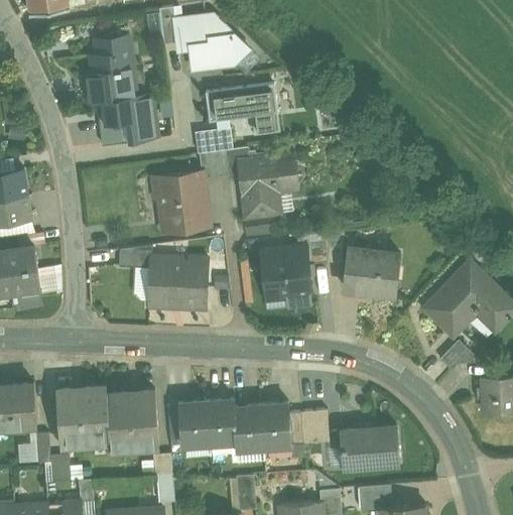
[(67,0),(27,0),(29,13),(69,8),(67,0)]
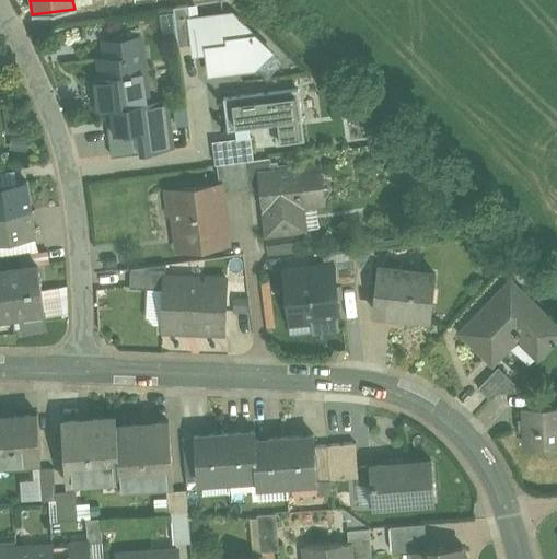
[(187,6),(172,8),(177,47),(192,45),(188,19),(189,19),(187,6)]
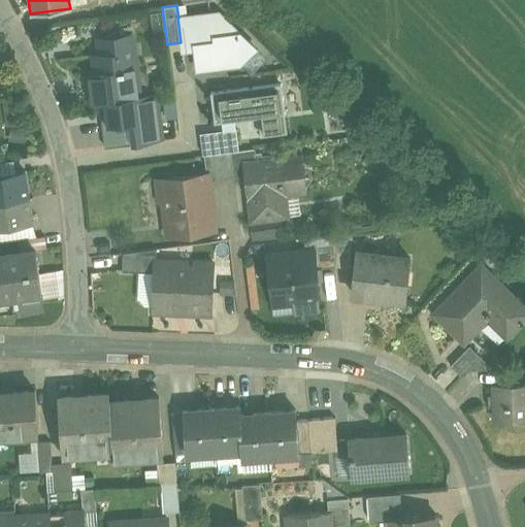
[(178,18),(177,18),(181,42),(182,48),(190,47),(194,51),(196,69),(239,64),(254,48),(239,34),(218,12),(178,18)]
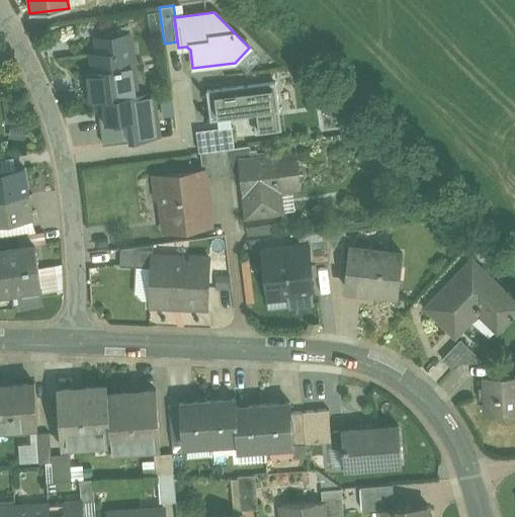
[(126,33),(101,36),(103,53),(91,54),(93,72),(86,73),(90,103),(102,101),(105,123),(126,120),(130,142),(155,139),(150,94),(134,96),(126,33)]
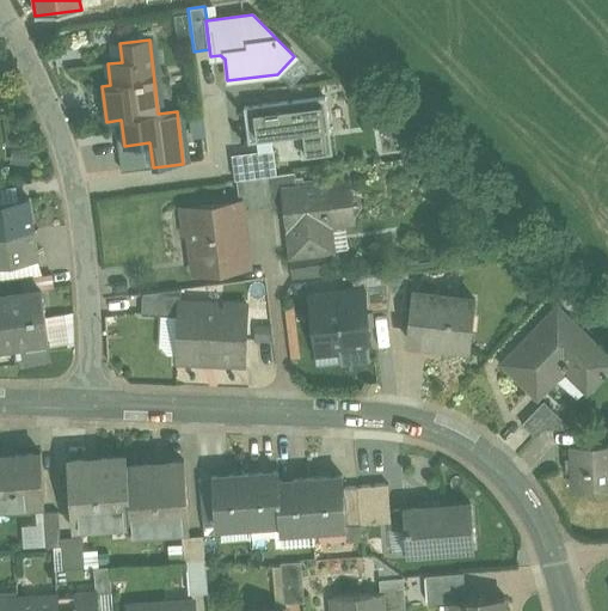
[(324,97),(243,108),(247,144),(298,136),(301,158),(331,154),(324,97)]
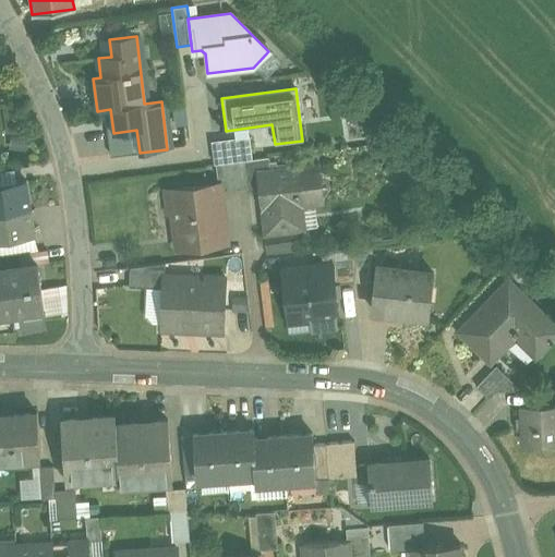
[(249,136),(234,138),(238,161),(243,161),(251,160),(249,136)]
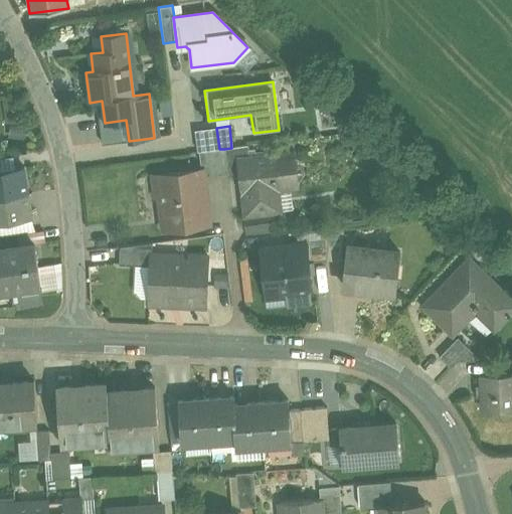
[(216,128),(194,131),(197,152),(219,149),(216,128)]
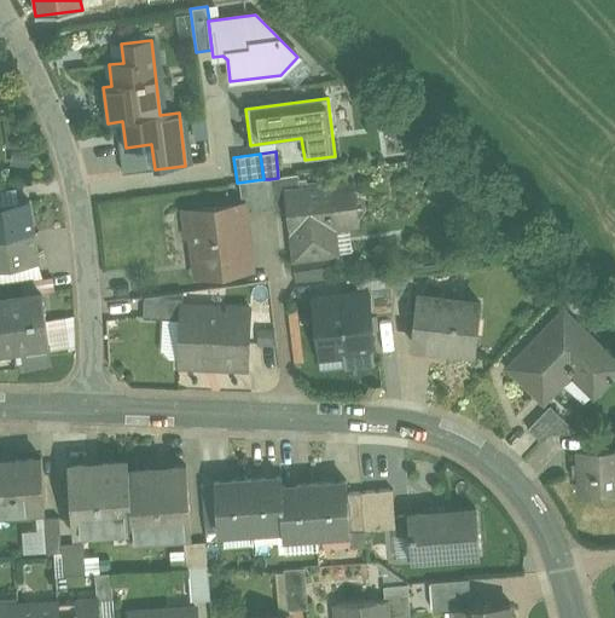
[(278,178),(270,179),(273,211),(273,212),(289,209),(286,192),(299,190),(296,175),(278,178)]
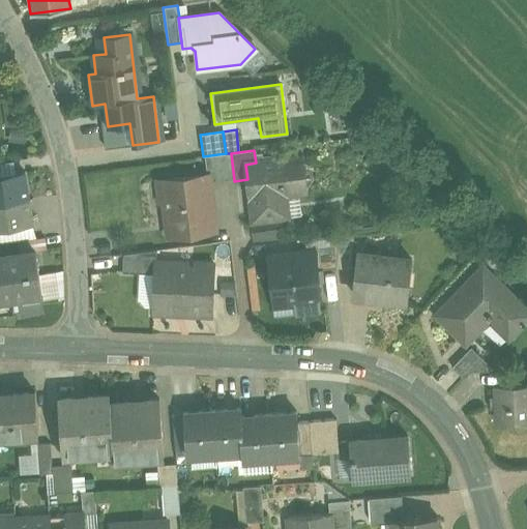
[(226,153),(203,156),(206,175),(207,175),(208,183),(234,180),(231,153),(226,153)]
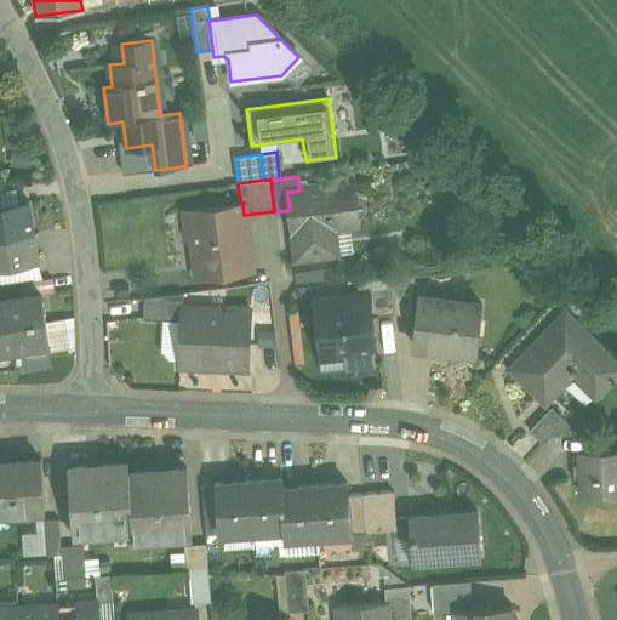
[(300,191),(287,193),(290,210),(296,260),(337,255),(335,228),(360,225),(355,185),(300,191)]
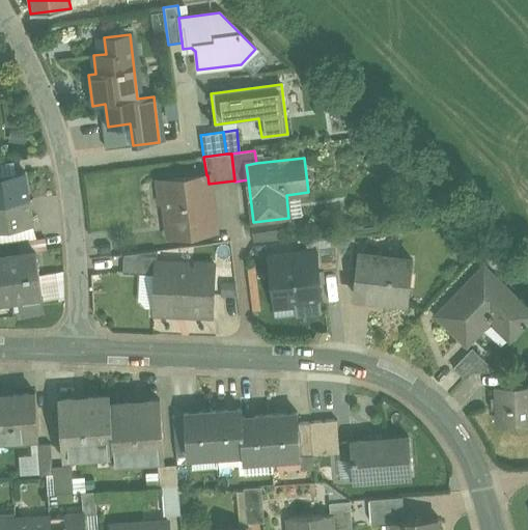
[(22,173),(0,176),(0,204),(27,200),(22,173)]
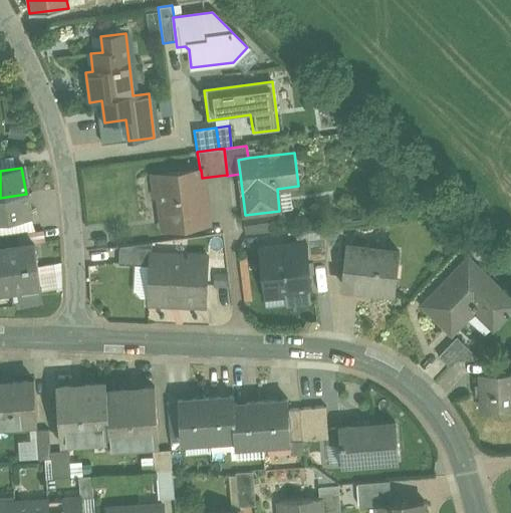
[(200,170),(156,176),(163,230),(208,224),(202,178),(201,170),(200,170)]
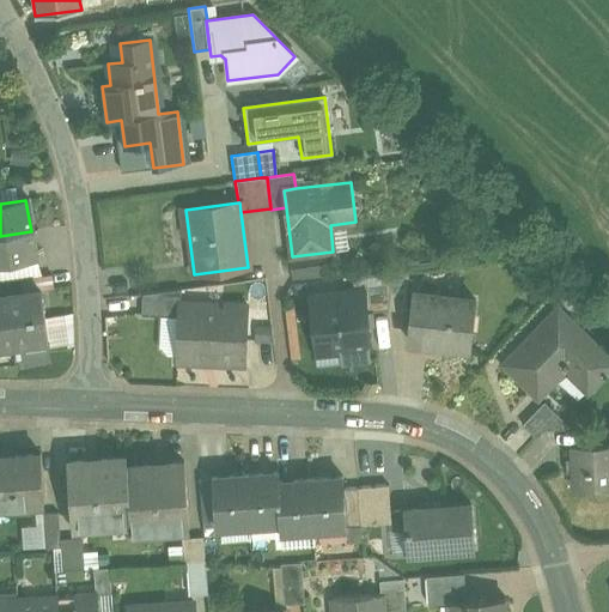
[(31,231),(0,236),(0,266),(35,260),(31,231)]
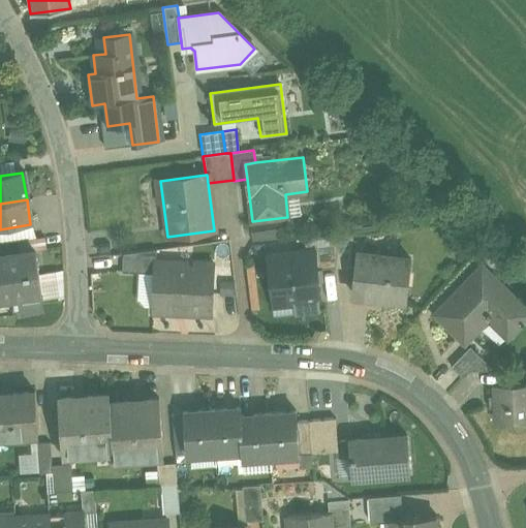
[(254,229),(254,241),(283,240),(283,228),(254,229)]
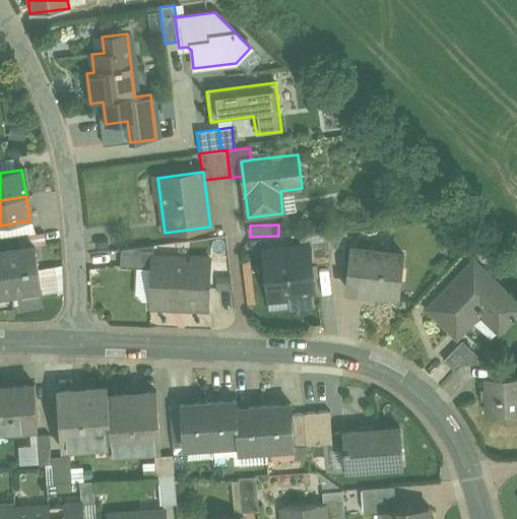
[(346,229),(331,231),(328,262),(343,264),(346,229)]
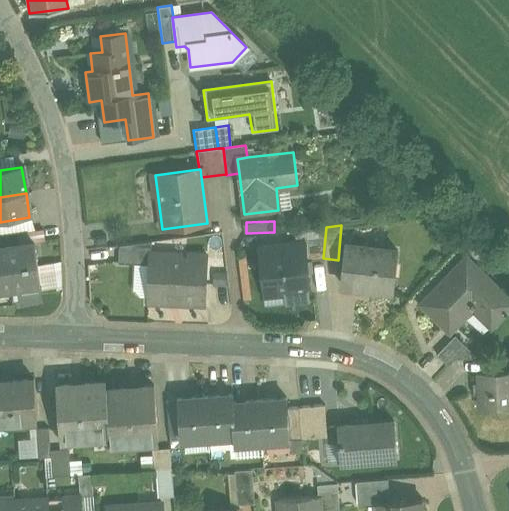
[(326,227),(294,231),(295,244),(302,243),(304,260),(323,258),(326,227)]
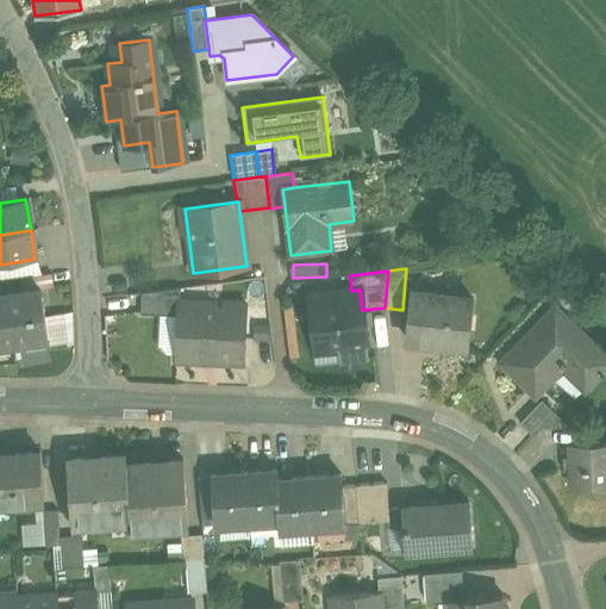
[(179,287),(142,292),(141,314),(176,314),(177,299),(179,299),(179,287)]
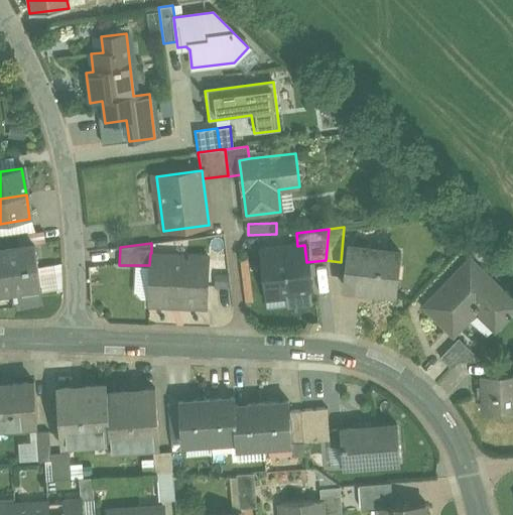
[(33,244),(0,249),(0,293),(39,287),(33,244)]
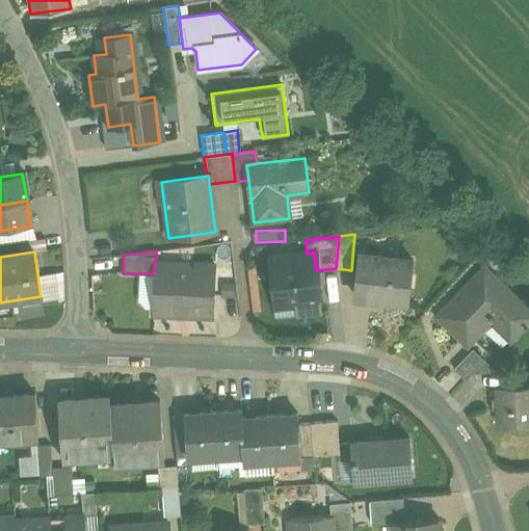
[(307,254),(270,258),(273,282),(280,282),(281,298),(296,296),(296,302),(319,300),(316,270),(314,253),(307,254)]
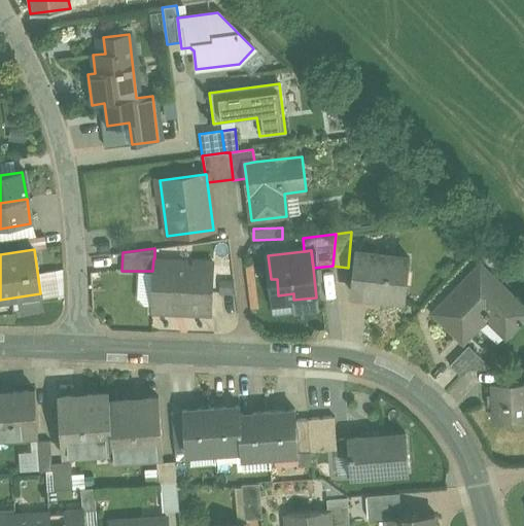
[(409,257),(355,252),(351,292),(405,299),(409,257)]
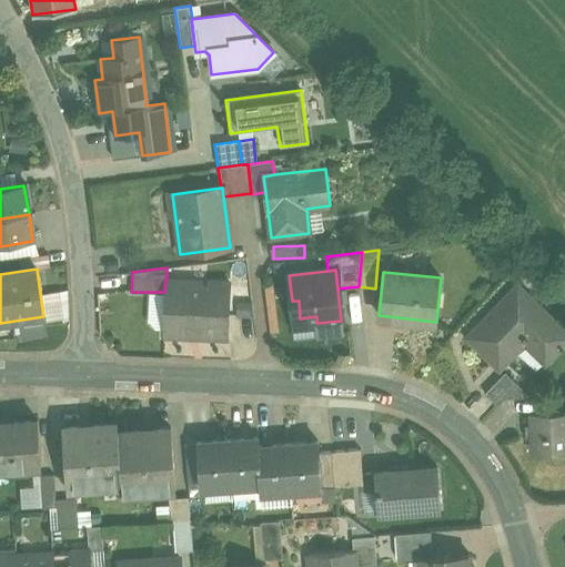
[(167,279),(165,279),(164,292),(163,335),(185,335),(185,334),(225,335),(225,337),(226,337),(228,282),(167,279)]
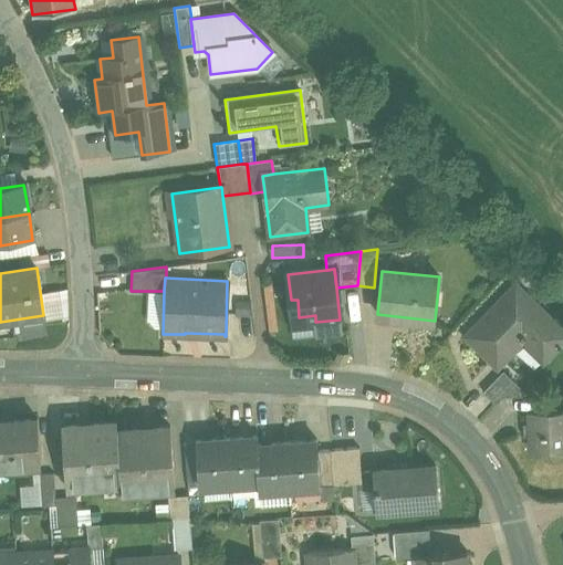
[(562,331),(515,285),(467,336),(498,365),(529,334),(548,353),(542,359),(543,361),(562,339),(562,331)]
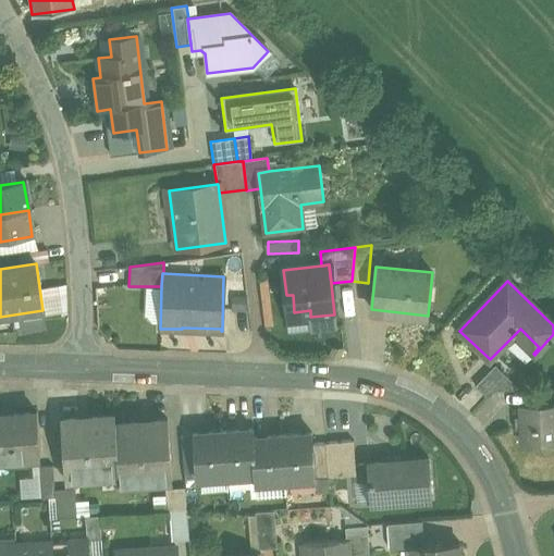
[(495,363),(475,385),(488,398),(495,391),(521,390),(495,363)]
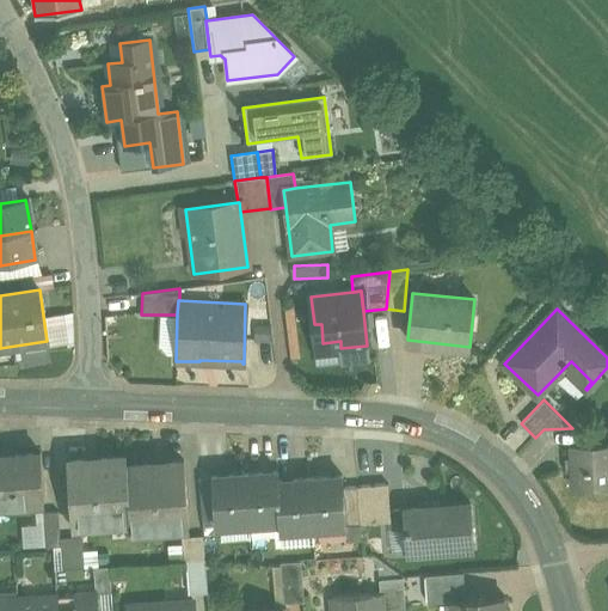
[(607,446),(573,447),(575,458),(566,458),(566,472),(575,472),(576,488),(607,487),(607,446)]
